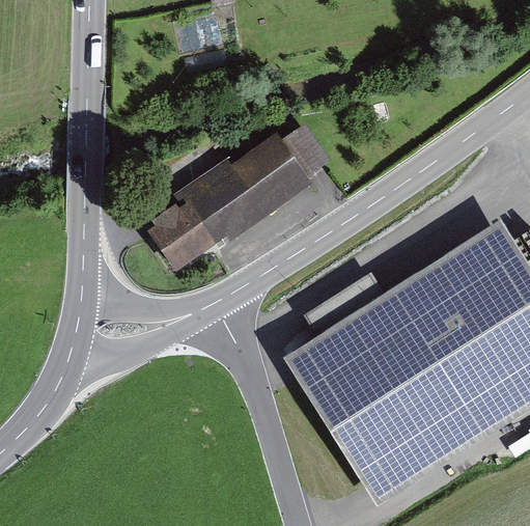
[(223,45),(183,54),(187,70),(227,61),(223,45)]
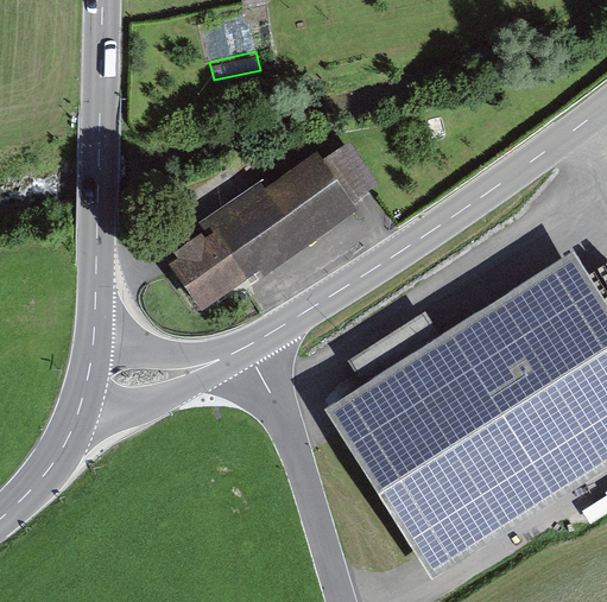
[(356,198),(379,183),(349,141),(317,163),(310,153),(288,170),(279,158),(189,220),(197,232),(164,255),(197,303),(252,266),(260,278),(362,207),(356,198)]
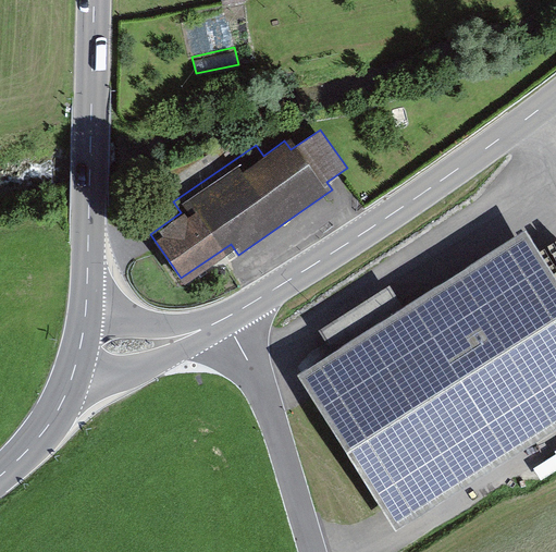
[(395,531),(555,429),(555,280),(523,230),(403,307),(330,353),(295,375),(395,531)]
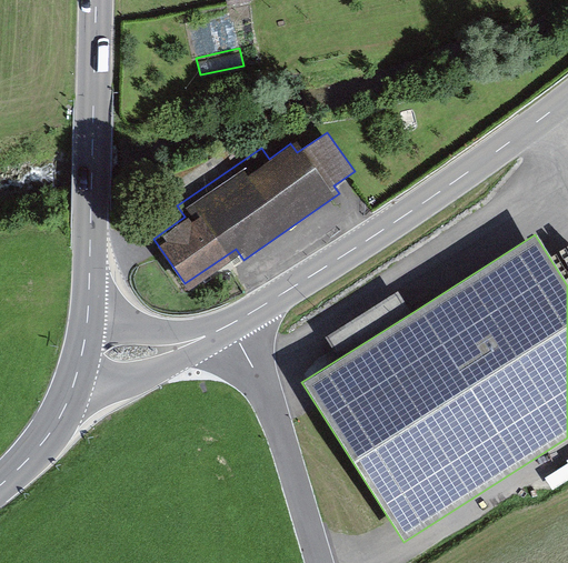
[(324,338),(337,360),(411,313),(397,291),(324,338)]
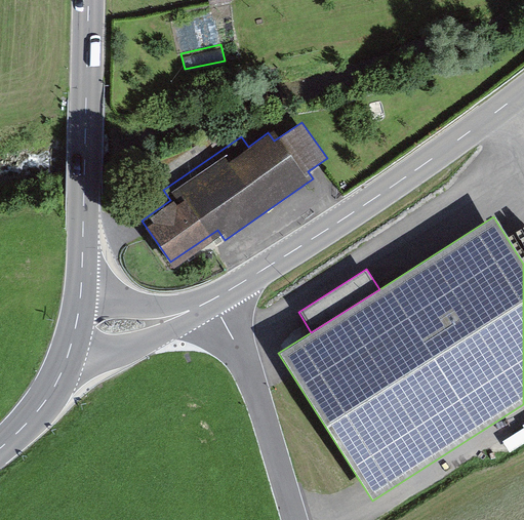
All buildings are outlined.
